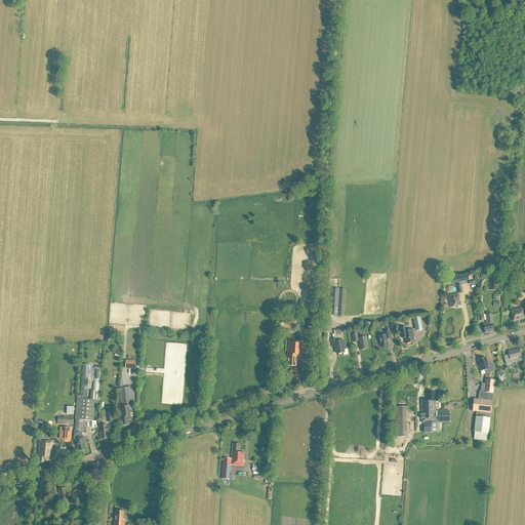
[(449,280),(450,285),(470,281),(469,276),(449,280)]
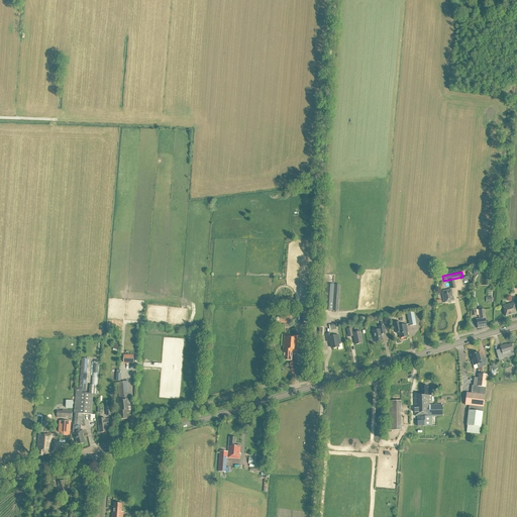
[(337,312),(339,285),(326,285),(324,311),(337,312)]
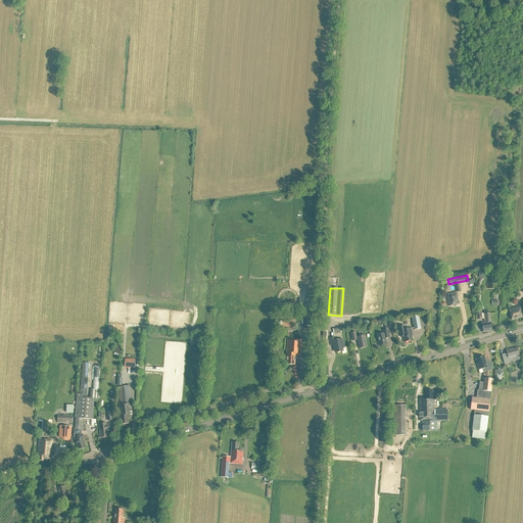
[(460,304),(458,295),(457,293),(456,293),(447,294),(447,296),(446,296),(449,306),(460,304)]
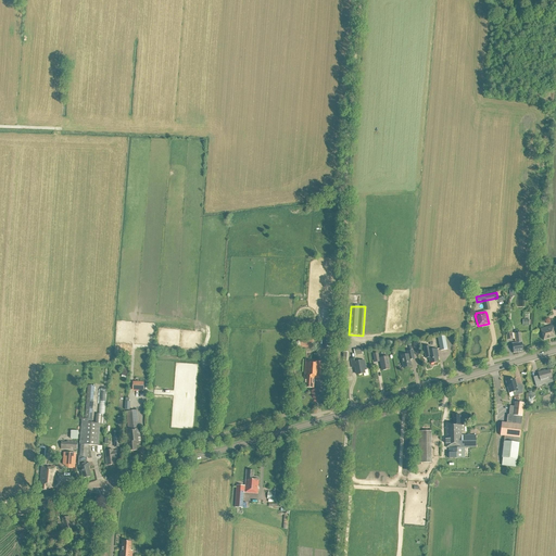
[(555,337),(552,326),(541,329),(544,340),(555,337)]
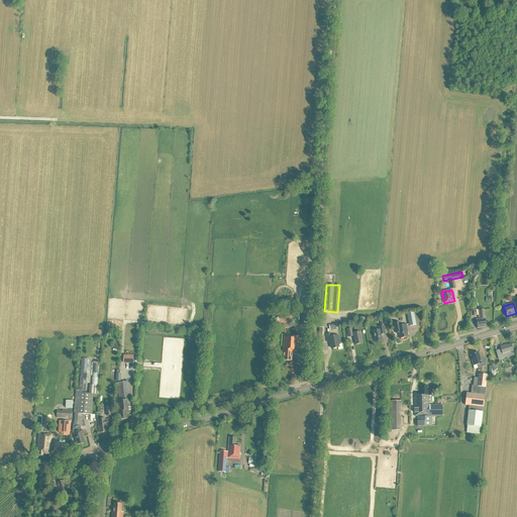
[(477,320),(478,328),(487,327),(484,310),(479,310),(481,319),(477,320)]
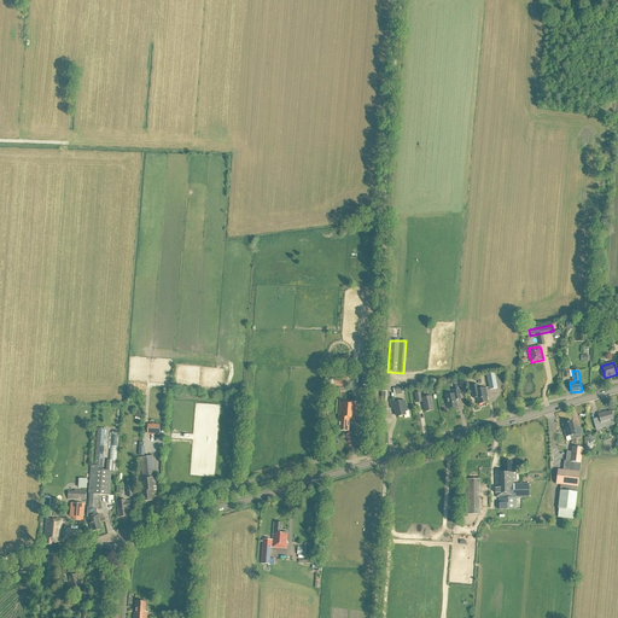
[(331,388),(345,388),(347,373),(331,373),(331,388)]
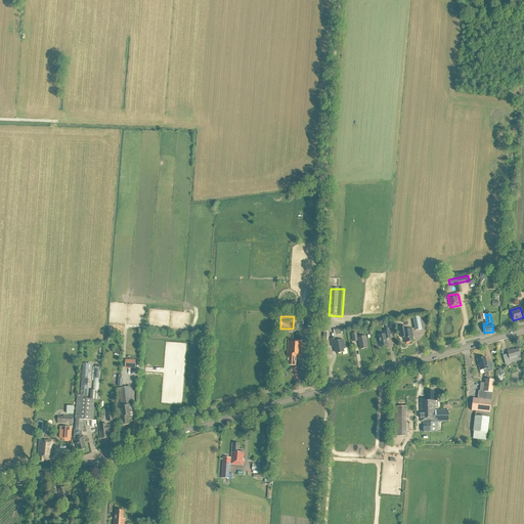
[(412,318),(415,331),(422,330),(420,317),(412,318)]
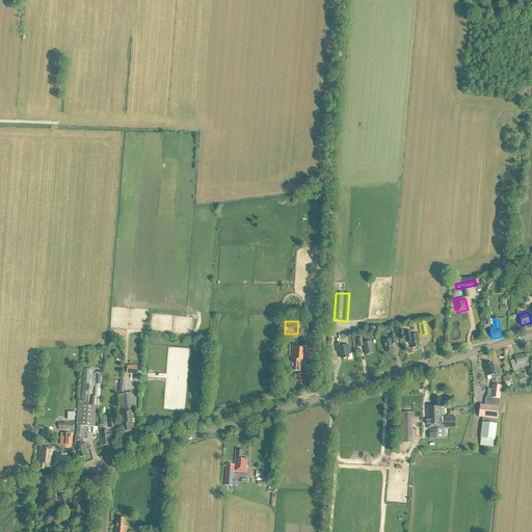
[(419,339),(418,335),(411,336),(411,331),(405,333),(407,343),(410,342),(411,348),(420,347),(419,339)]
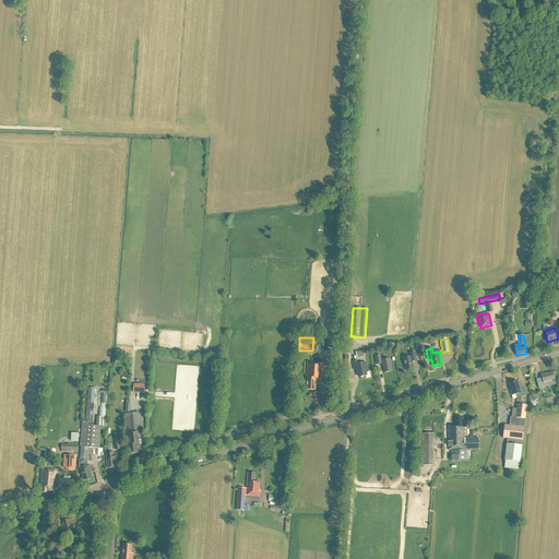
[(415,353),(409,354),(411,357),(403,358),(405,370),(414,368),(413,361),(416,361),(415,353)]
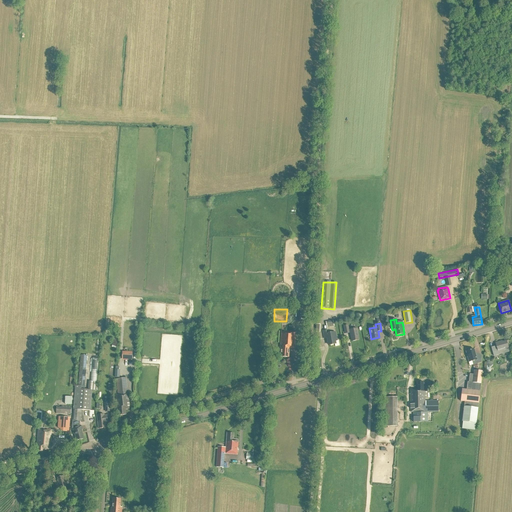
[(357,329),(349,330),(348,325),(344,326),(345,334),(350,333),(352,341),(359,340),(357,329)]
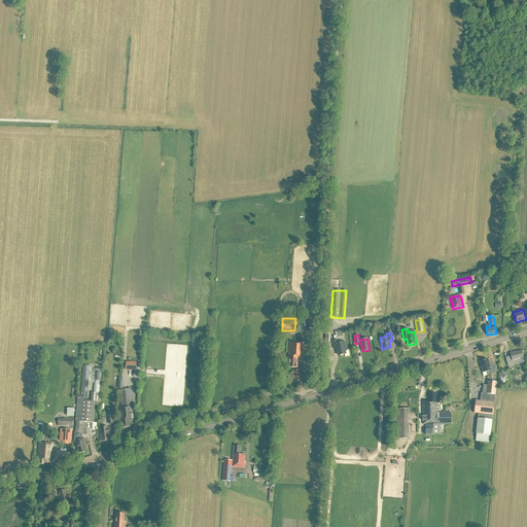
[(349,351),(347,351),(345,342),(338,344),(337,340),(332,341),(334,349),(338,348),(339,355),(345,354),(345,357),(350,356),(349,351)]
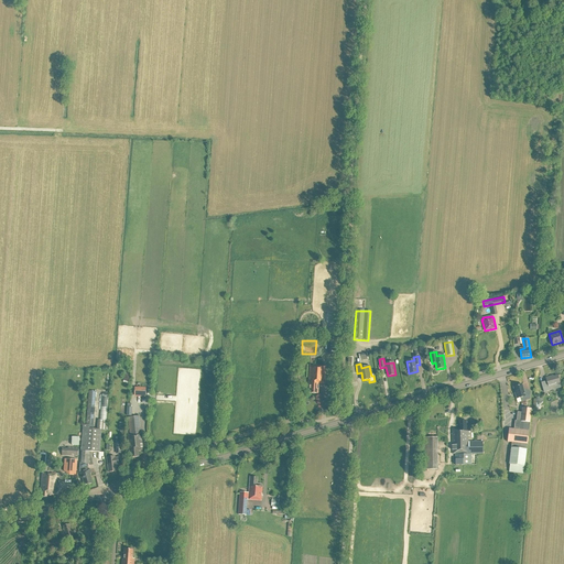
[(310,383),(310,393),(318,394),(318,384),(325,384),(326,366),(310,365),(308,383),(310,383)]
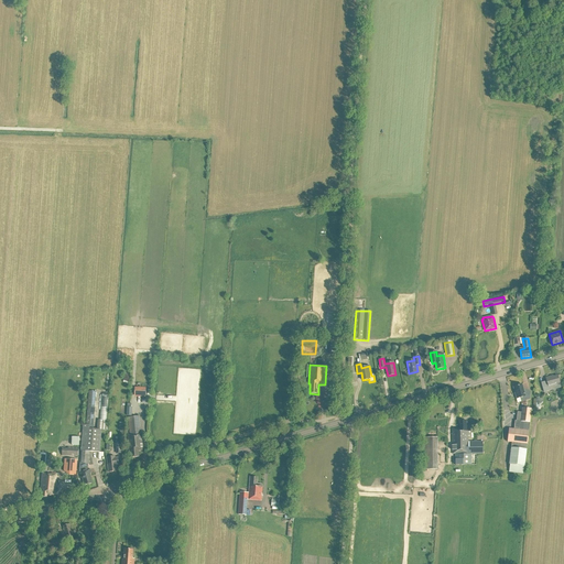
[(560,383),(557,376),(551,378),(551,377),(545,378),(546,381),(541,382),(544,392),(561,388),(560,383)]
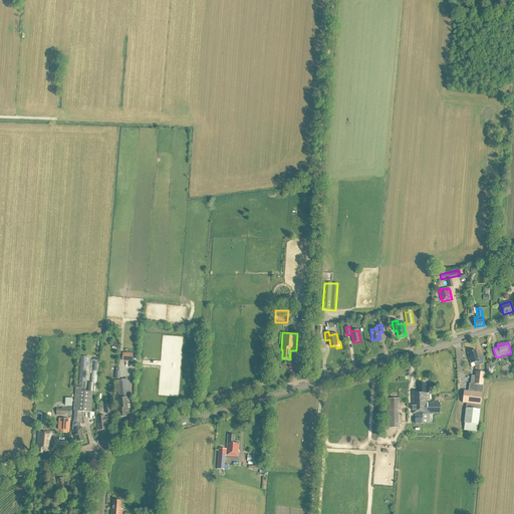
[(479,365),(483,364),(484,357),(483,356),(478,358),(476,350),(468,353),(471,363),(474,363),(475,366),(476,370),(480,369),(479,365)]
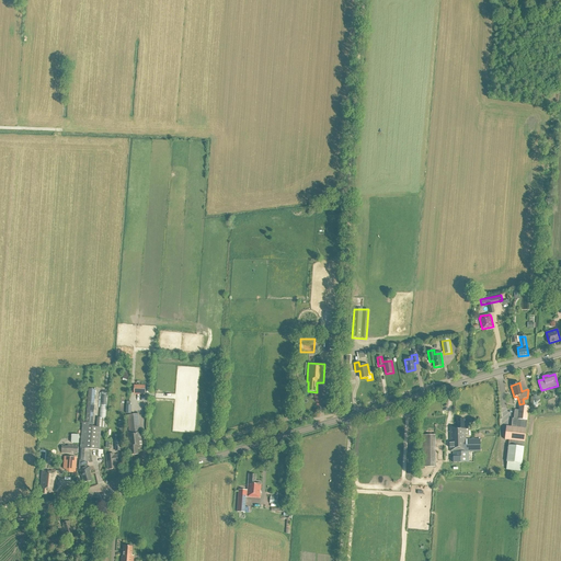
[(86,423),(83,423),(80,448),(81,448),(81,461),(80,461),(79,469),(81,476),(82,476),(83,483),(92,481),(89,472),(90,471),(89,467),(86,468),(86,461),(87,461),(88,449),(100,450),(101,428),(106,428),(107,420),(98,419),(96,427),(93,427),(95,390),(88,389),(86,423)]
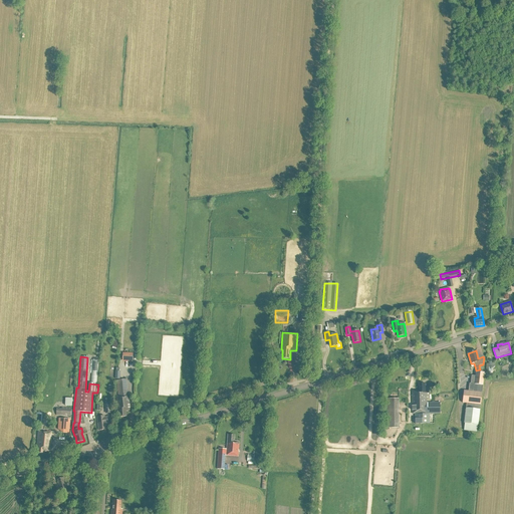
[(470,383),(469,392),(464,391),(463,403),(467,404),(464,424),(464,431),(477,433),(477,425),(478,425),(482,393),(483,386),(484,373),(476,372),(476,376),(472,375),(471,383),(470,383)]
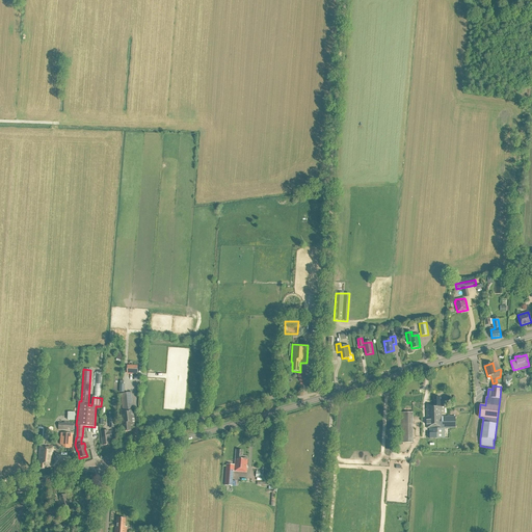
[(135,425),(132,397),(132,393),(122,394),(123,409),(121,410),(122,426),(123,426),(124,432),(131,431),(131,425),(135,425)]
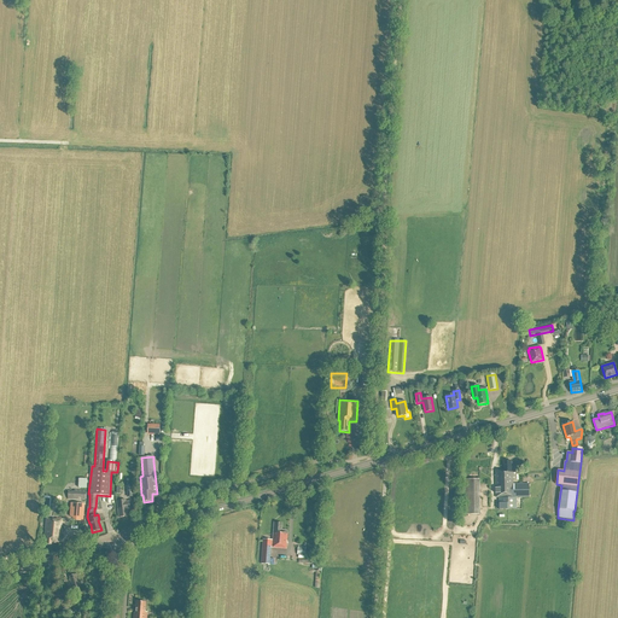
[(529,484),(513,484),(513,465),(511,465),(511,461),(503,461),(503,471),(495,471),(496,497),(499,497),(499,509),(522,509),(522,499),(518,499),(517,497),(529,497),(529,484)]
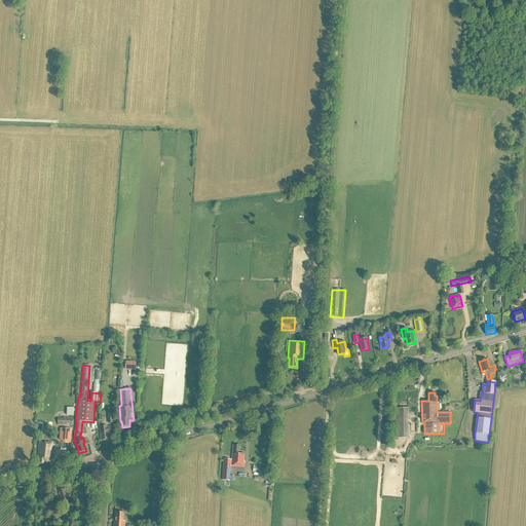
[(408,409),(396,409),(396,439),(409,439),(408,409)]
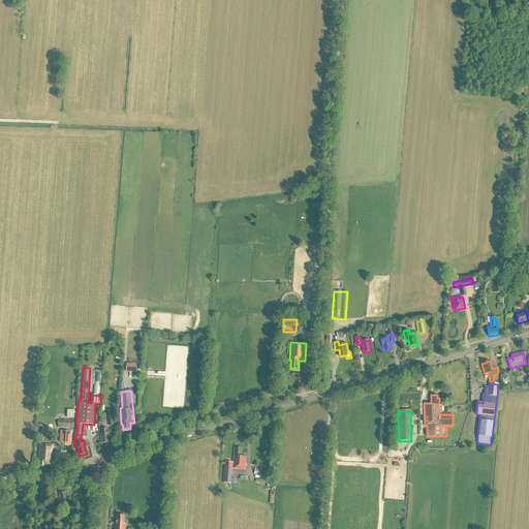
[(63,419),(63,422),(58,422),(58,428),(66,428),(66,427),(68,427),(68,429),(73,429),(73,421),(63,419)]
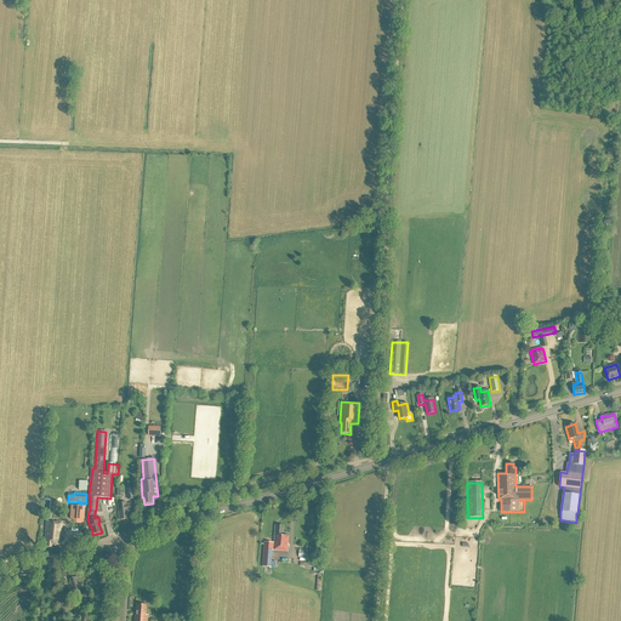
[(129,505),(125,505),(125,503),(118,503),(119,520),(127,519),(127,513),(130,513),(129,505)]
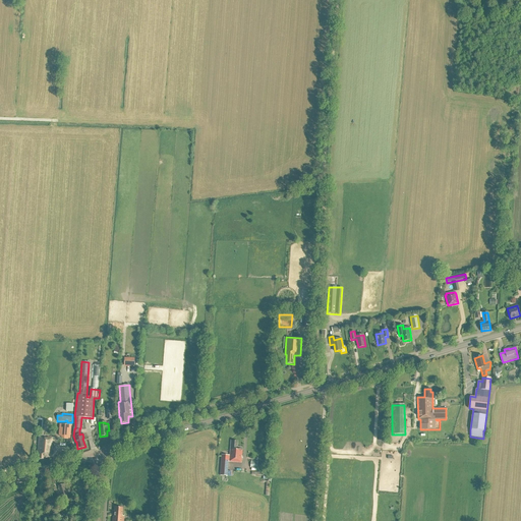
[(59,436),(64,436),(64,440),(70,440),(71,425),(60,424),(59,436)]
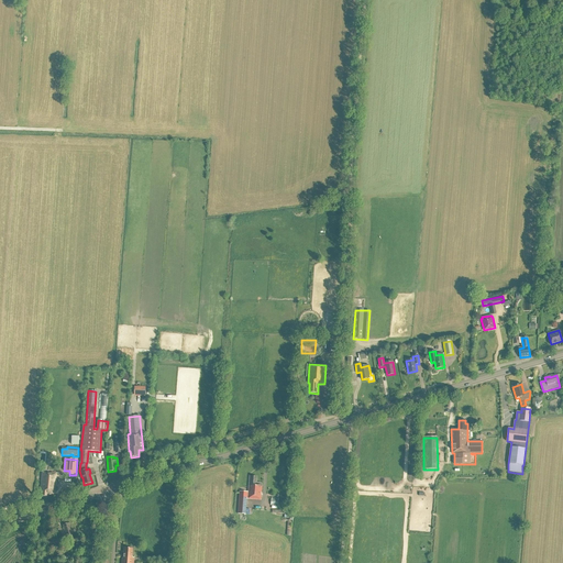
[(54,495),(55,478),(55,479),(56,474),(42,473),(41,489),(42,489),(41,496),(46,497),(47,494),(54,495)]
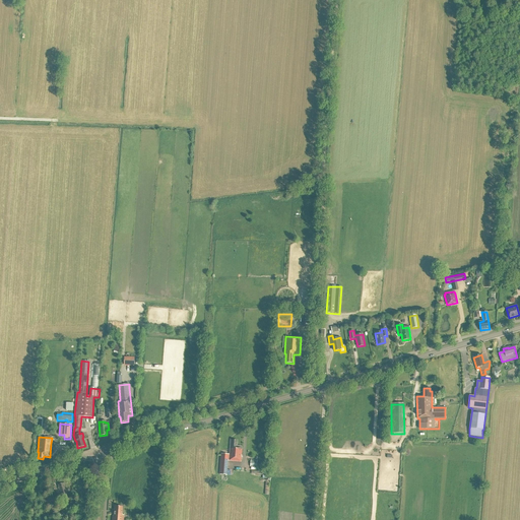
[(241,462),(243,447),(237,446),(238,441),(231,440),(230,455),(229,455),(229,454),(220,454),(219,475),(231,476),(232,470),(228,470),(228,461),(241,462)]
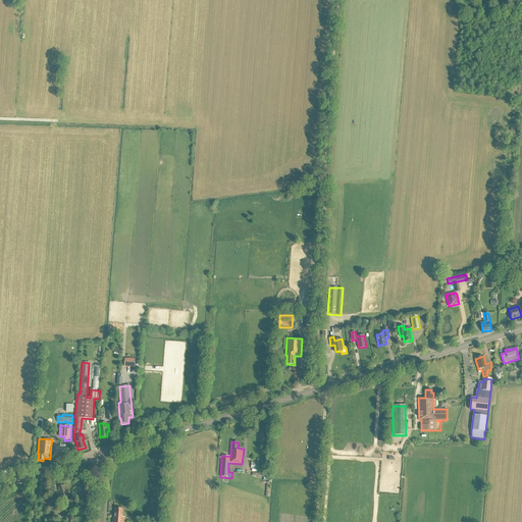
[(61,500),(62,501),(65,500),(64,499),(68,498),(66,489),(65,489),(64,485),(59,487),(60,491),(59,491),(61,500)]
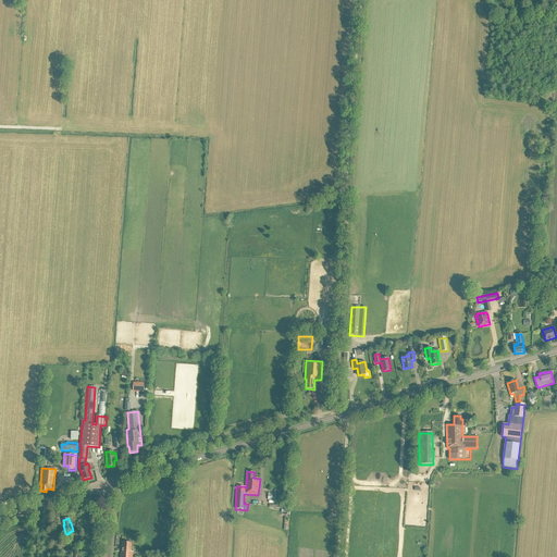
[(48,533),(51,543),(60,541),(57,531),(48,533)]
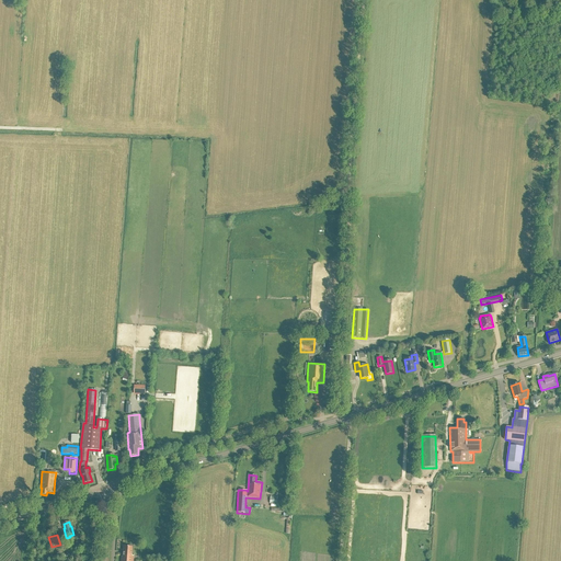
[(122,557),(121,560),(133,560),(134,556),(132,556),(133,547),(124,546),(123,557),(122,557)]
